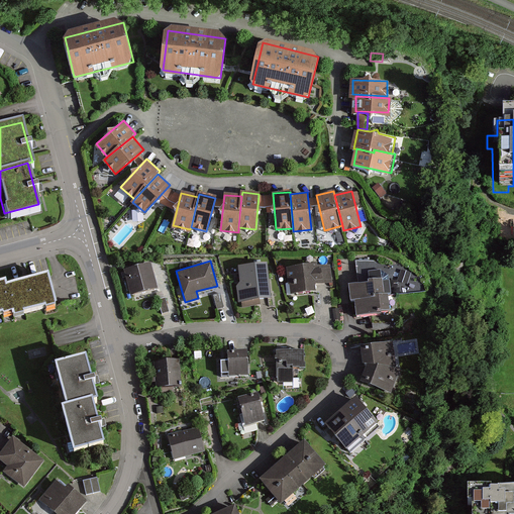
[(150,262),(123,269),(129,293),(157,287),(150,262)]
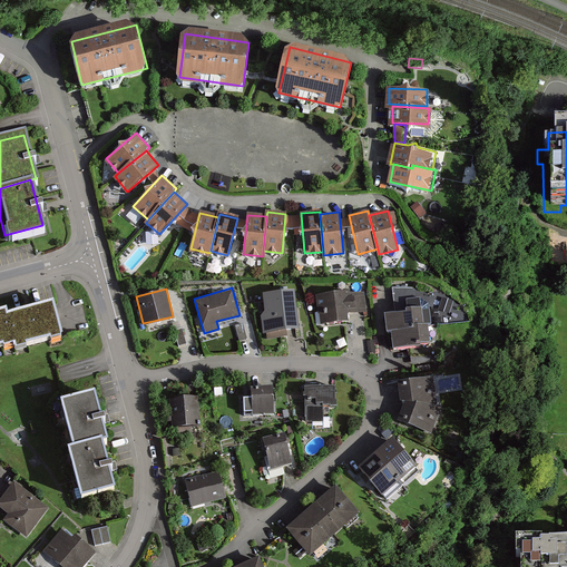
[(300,328),(294,289),(264,293),(266,313),(261,313),(263,332),(300,328)]
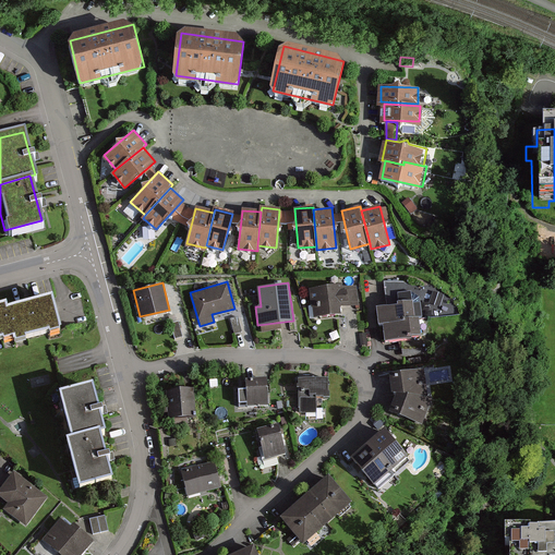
[(312,306),(313,306),(314,315),(341,313),(340,304),(358,303),(356,285),(310,289),(312,306)]
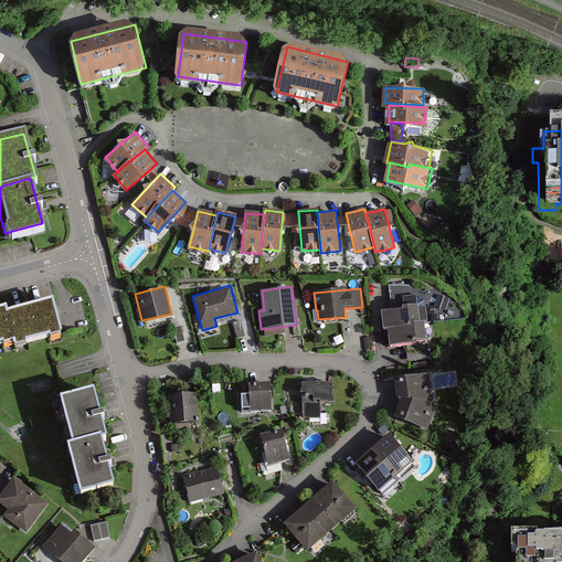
[(62,336),(52,301),(7,314),(14,341),(16,348),(25,345),(24,341),(49,335),(50,338),(62,336)]
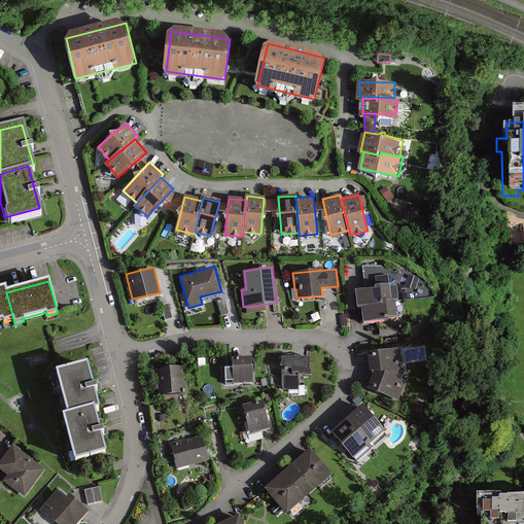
[(387,282),(372,284),(373,286),(352,288),(354,305),(358,305),(389,301),(387,282)]
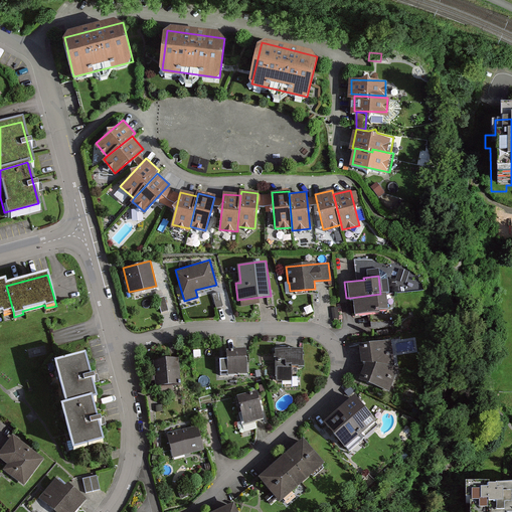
[(5,281),(0,282),(0,312),(2,312),(3,314),(13,311),(6,286),(5,281)]
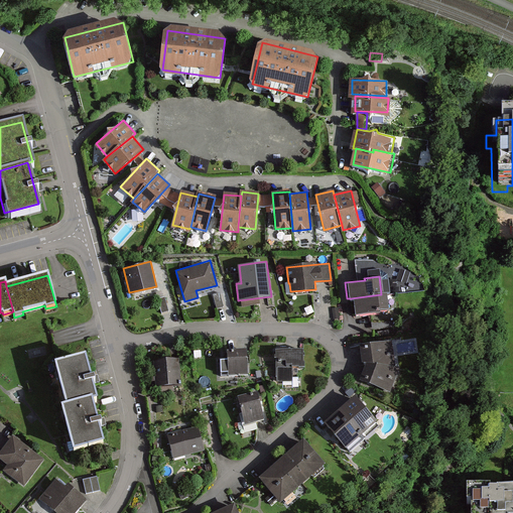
[(218,290),(212,292),(215,305),(222,303),(218,290)]
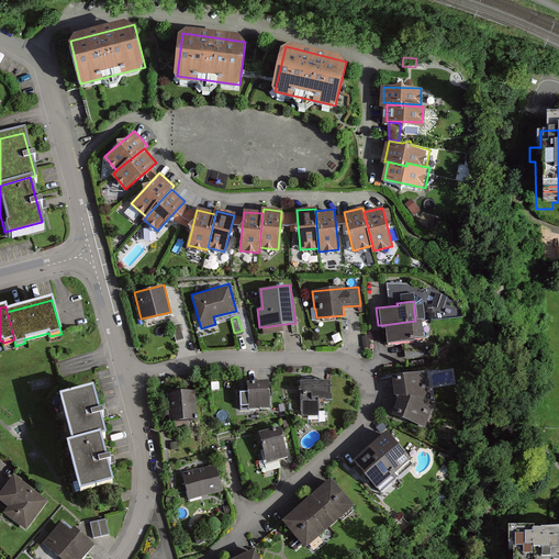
[(411,336),(421,335),(420,321),(415,321),(382,325),(384,343),(411,339),(411,336)]
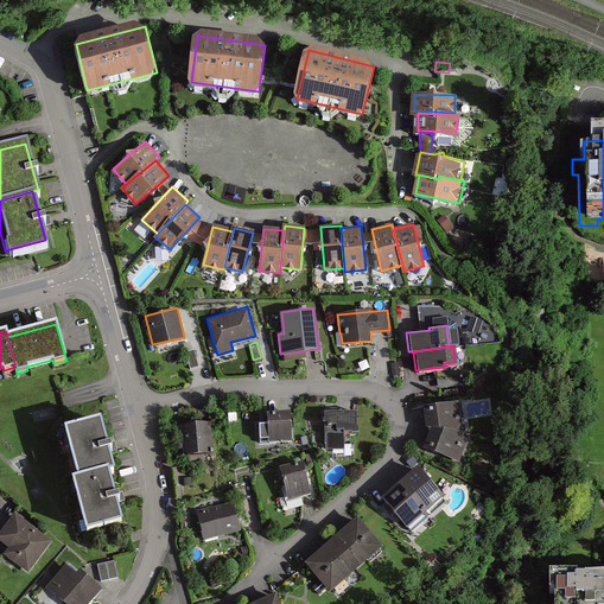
[(191,348),(183,349),(188,366),(196,364),(191,348)]
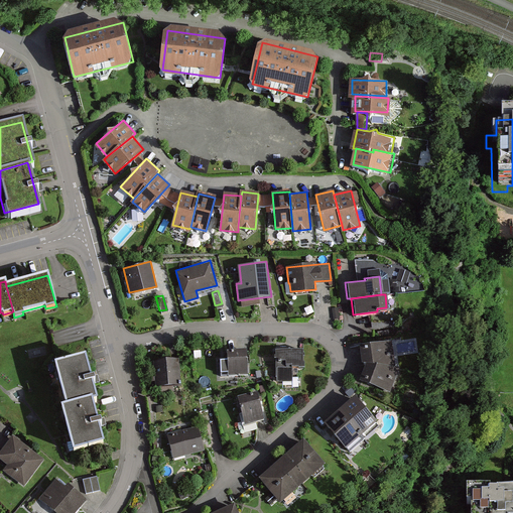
[(393,337),(360,342),(362,360),(396,363),(393,337)]
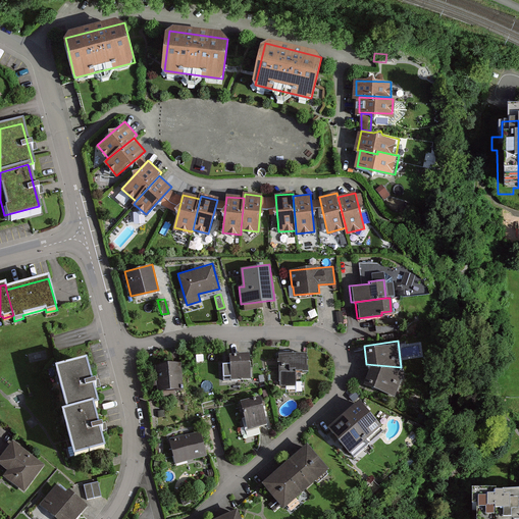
[(280,382),(294,382),(294,367),(306,367),(306,353),(279,354),(280,382)]
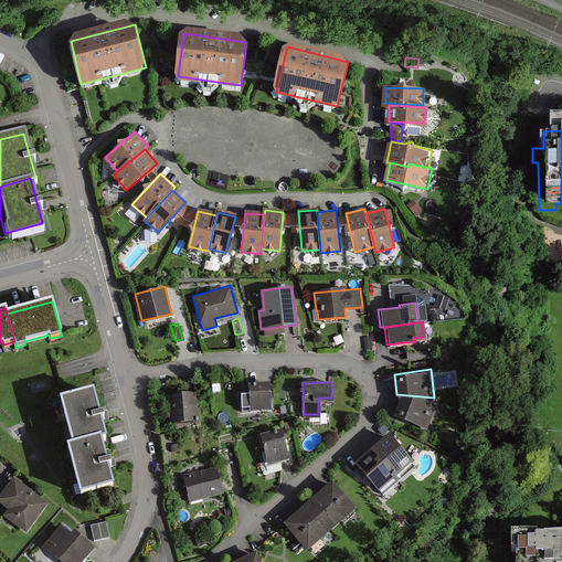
[(261,416),(260,411),(273,410),(271,383),(247,384),(248,417),(261,416)]
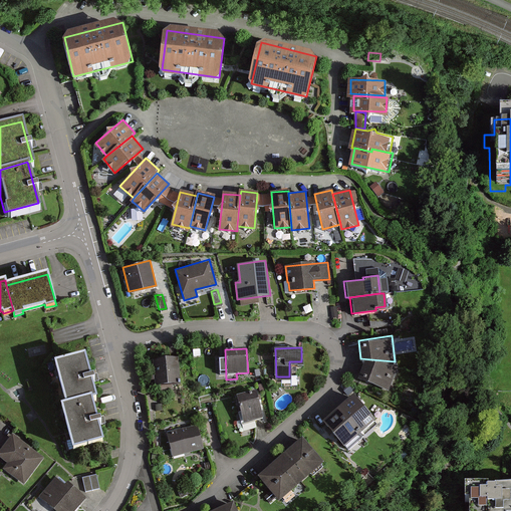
[(88,355),(56,363),(66,405),(98,397),(88,355)]
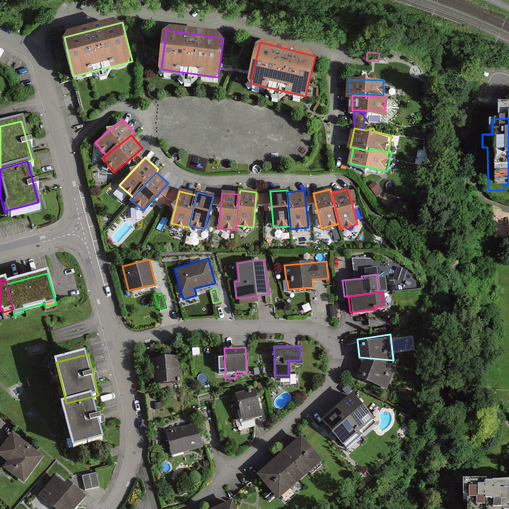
[(180,381),(177,354),(151,357),(153,384),(180,381)]
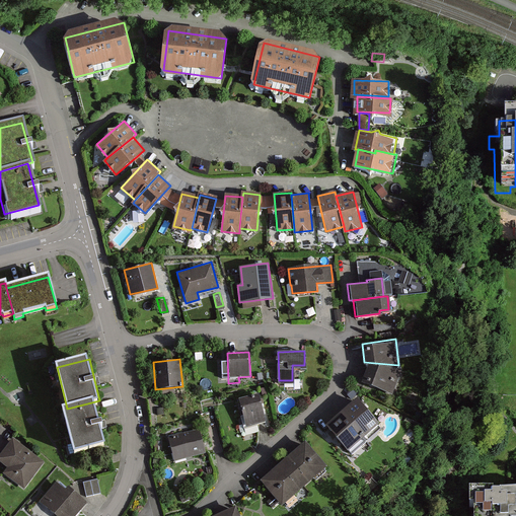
[(368,363),(363,377),(392,390),(402,365),(368,363)]
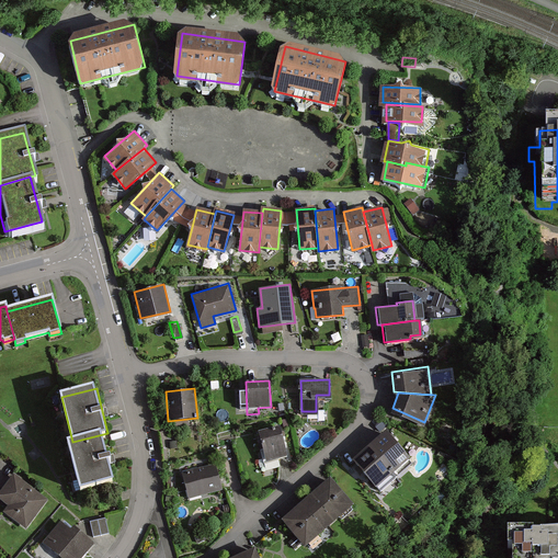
[(279,424),(257,431),(264,459),(286,454),(279,424)]
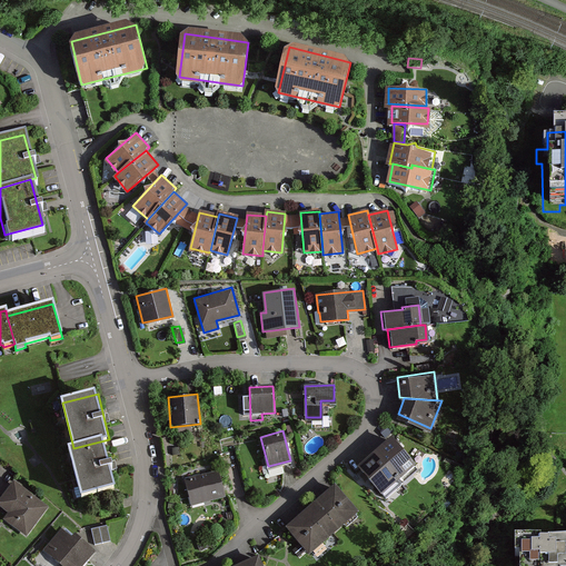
[(417,460),(393,433),(357,464),(381,492),(417,460)]
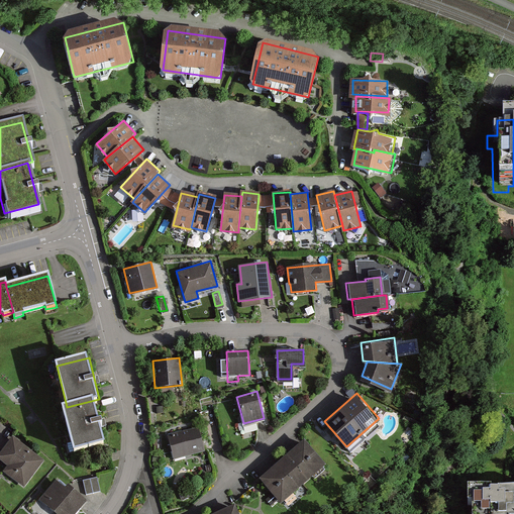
[(94,402),(62,410),(72,451),(104,443),(94,402)]
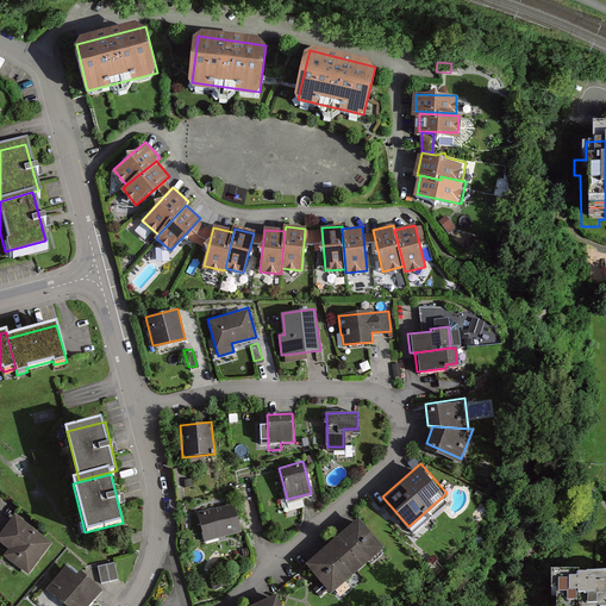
[(202,538),(238,529),(231,503),(195,513),(202,538)]
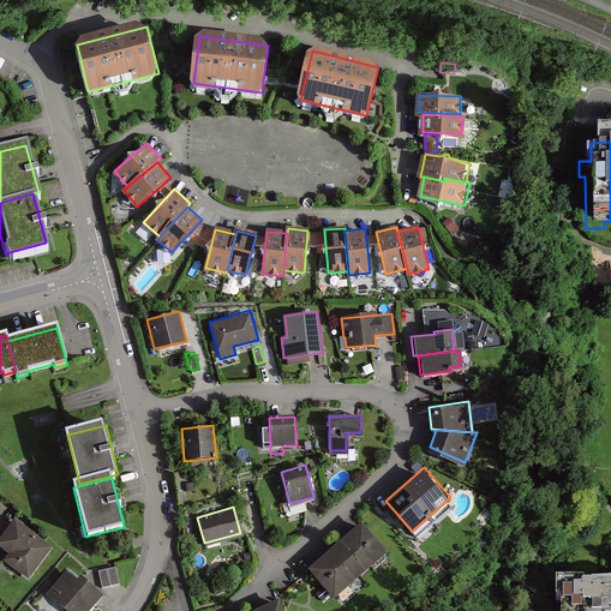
[(1,558),(27,576),(49,545),(12,517),(0,532),(0,545),(7,551),(1,558)]
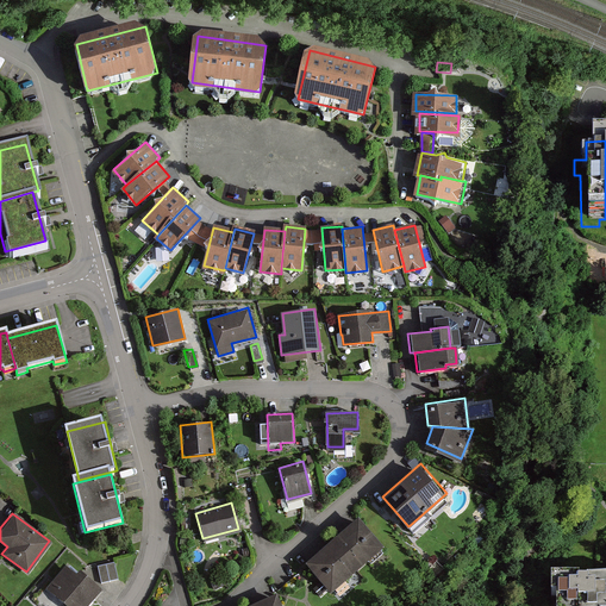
[(382,545),(358,516),(304,561),(328,589),(382,545)]
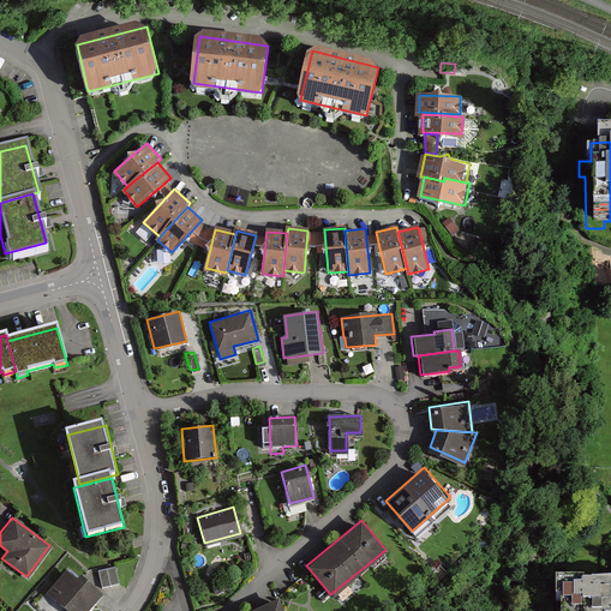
[(117,581),(113,564),(95,569),(100,585),(117,581)]
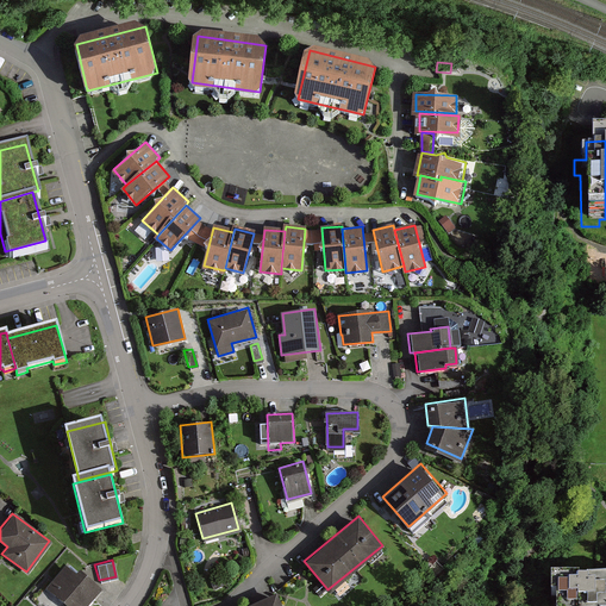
[(44,587),(56,597),(55,598),(66,605),(85,605),(100,588),(77,570),(75,573),(63,563),(44,587)]
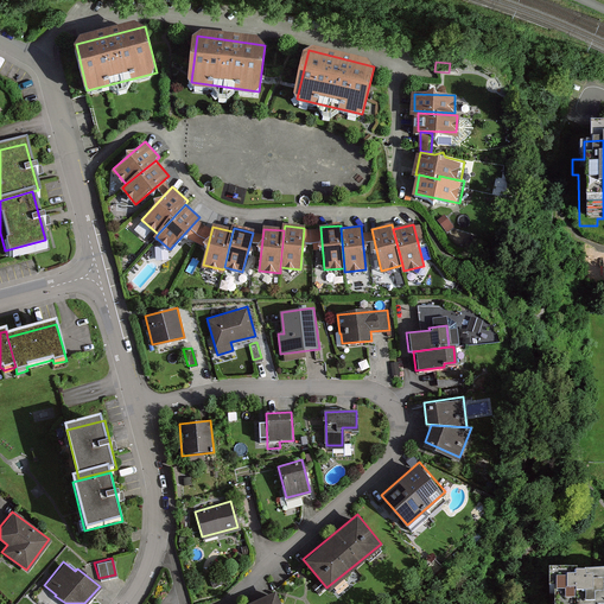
[(561,603),(603,603),(603,570),(583,571),(583,568),(554,568),(554,587),(561,587),(561,603)]
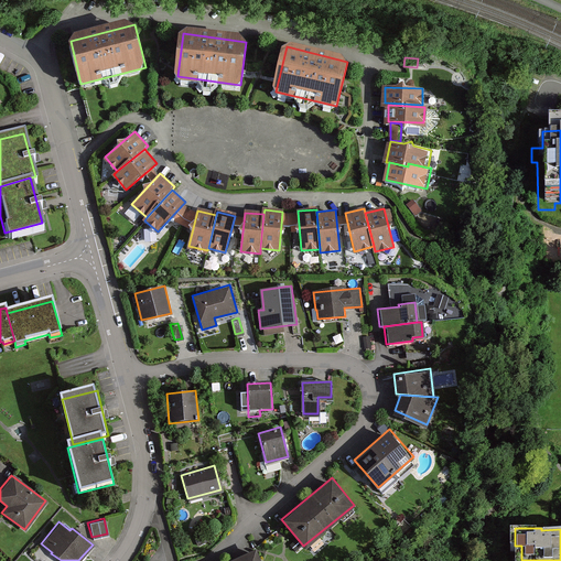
[(260,560),(255,548),(226,560),(260,560)]
